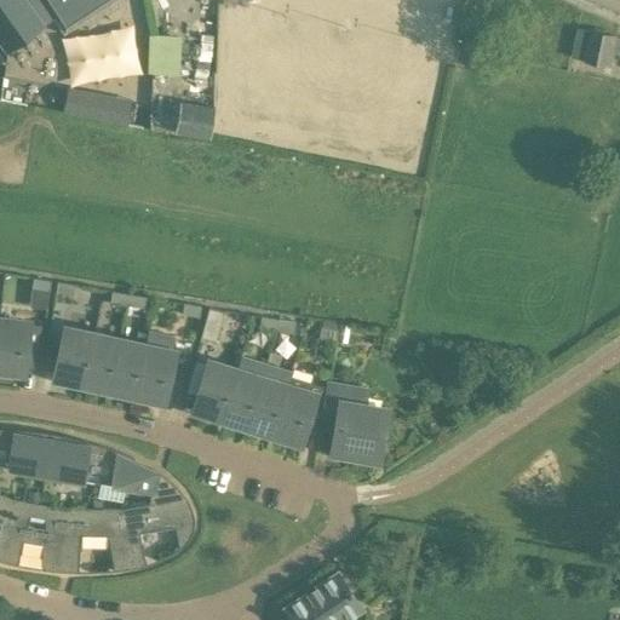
[(0,0),(0,34),(12,26),(10,22),(19,16),(11,5),(17,0),(0,0)]
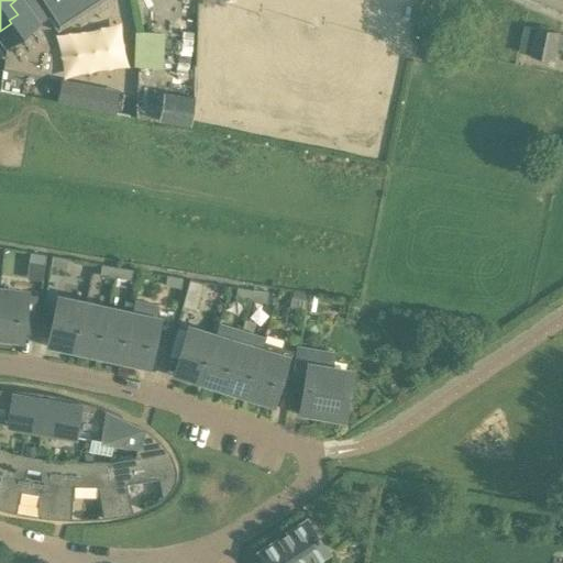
[(11,23),(0,31),(0,37),(7,46),(40,21),(47,15),(58,31),(103,0),(15,0),(10,4),(18,14),(9,20),(11,23)]
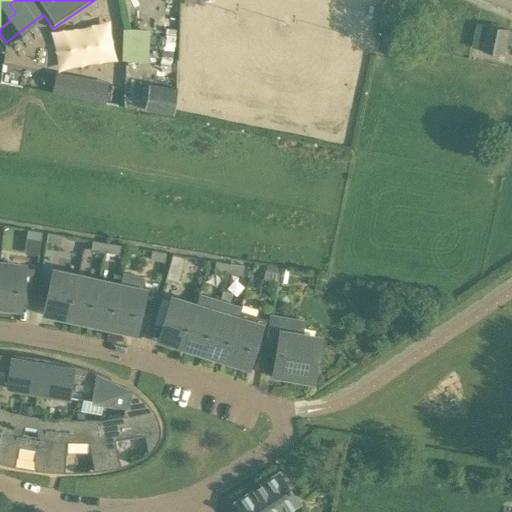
[(57,67),(115,55),(108,19),(49,31),(57,67)]
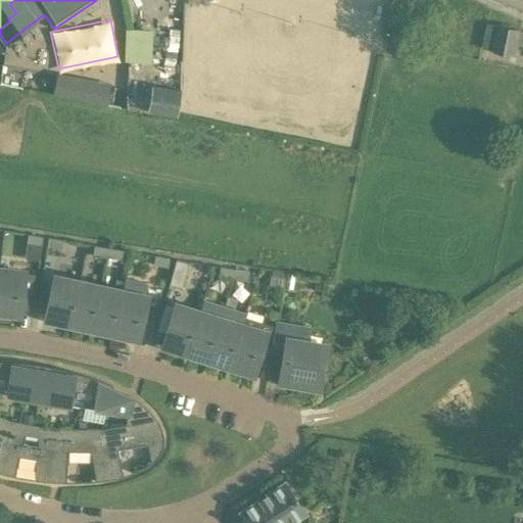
[(487,19),(481,46),(515,54),(521,28),(487,19)]
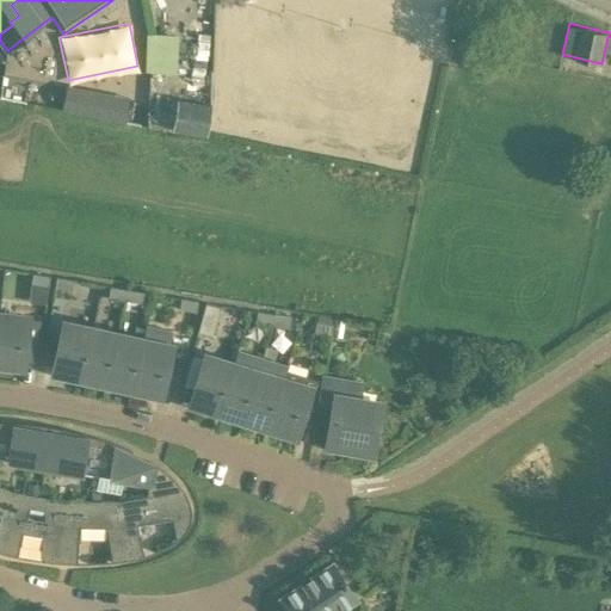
[(146,34),(144,72),(176,73),(177,35),(146,34)]
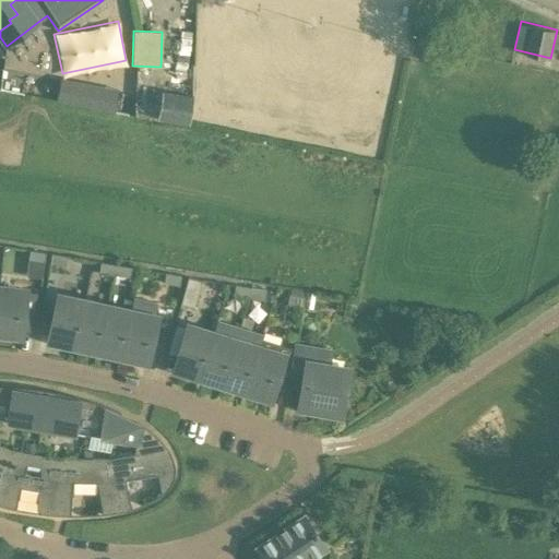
[(54,102),(114,108),(117,84),(57,78),(54,102)]
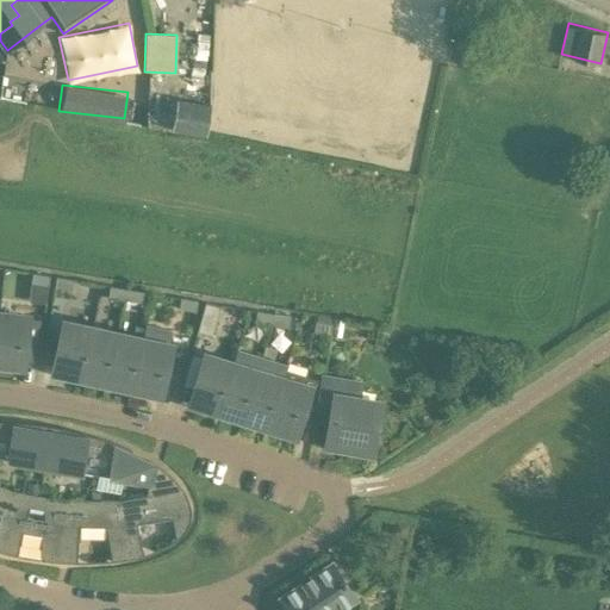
[(211,105),(176,99),(172,131),(205,137),(211,105)]
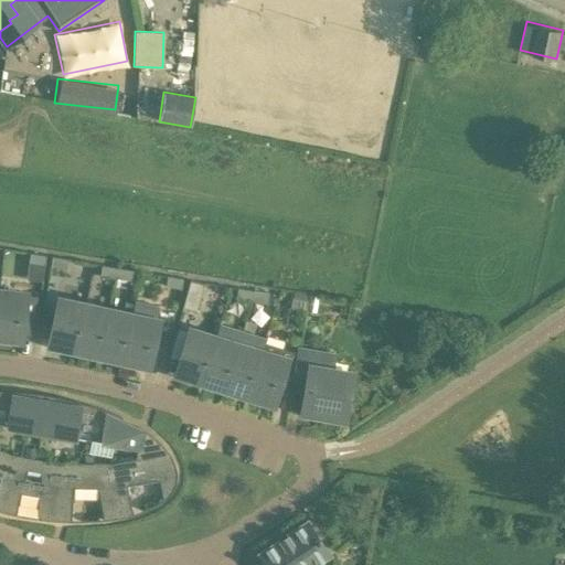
[(29,233),(27,246),(34,247),(36,234),(29,233)]
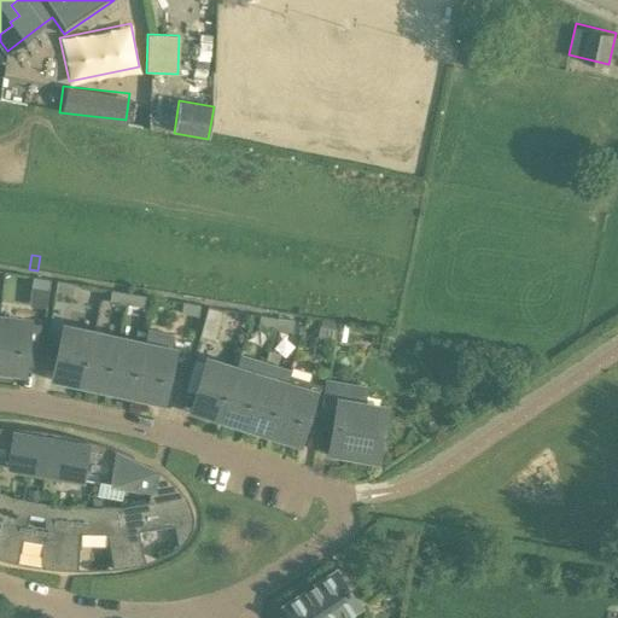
[(40,256),(38,270),(46,272),(48,258),(40,256)]
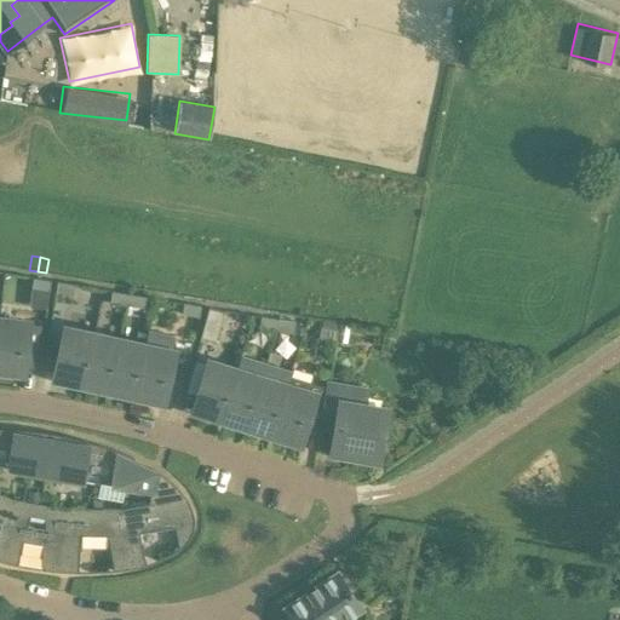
[(49,259),(46,273),(55,275),(57,260),(49,259)]
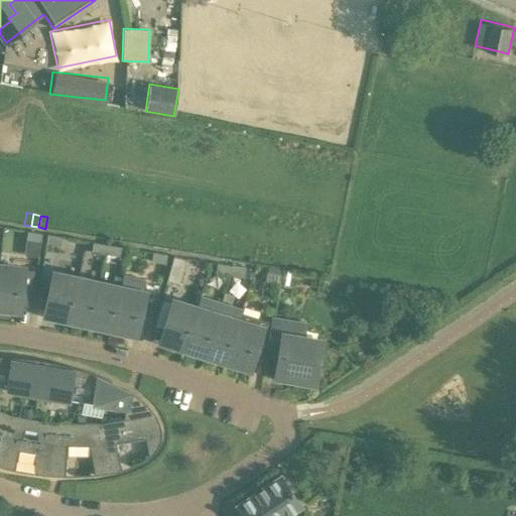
[(47,217),(45,229),(52,230),(54,218),(47,217)]
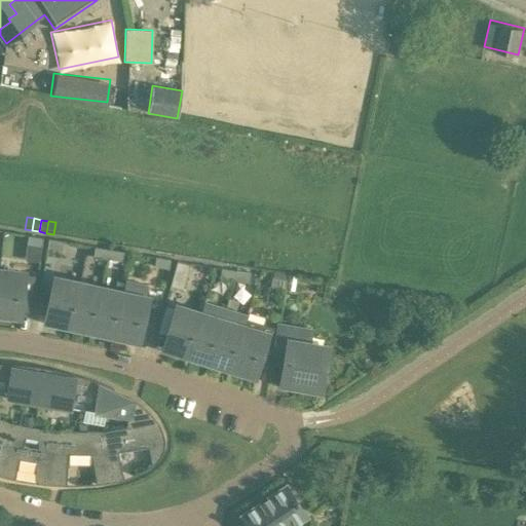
[(55,222),(53,234),(61,235),(63,223),(55,222)]
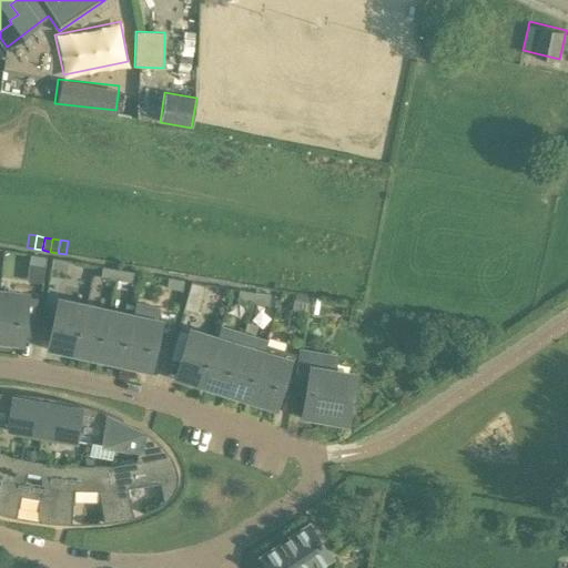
[(68,241),(66,254),(73,255),(75,242),(68,241)]
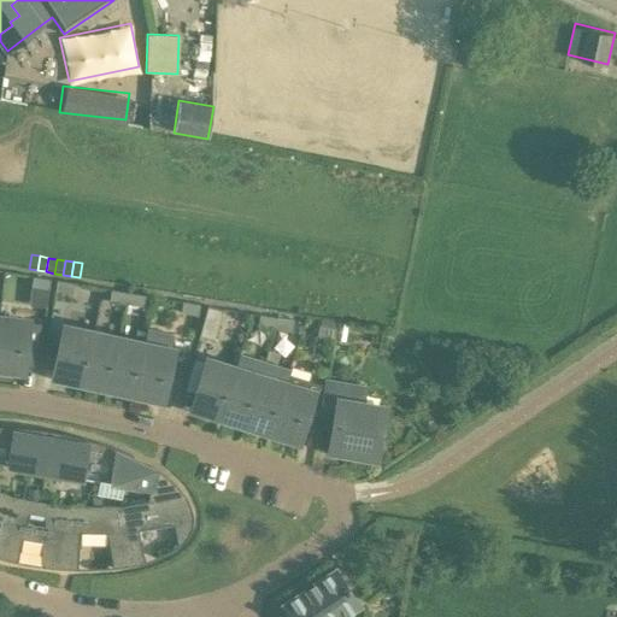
[(33,276),(30,287),(47,291),(50,280),(33,276)]
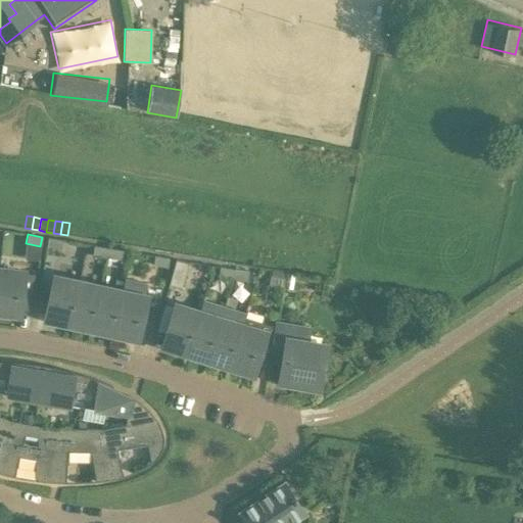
[(141,235),(139,247),(146,248),(148,236),(141,235)]
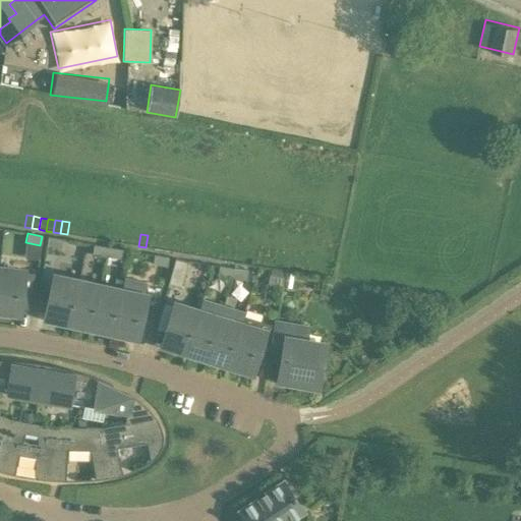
[(148,235),(146,247),(153,248),(155,236),(148,235)]
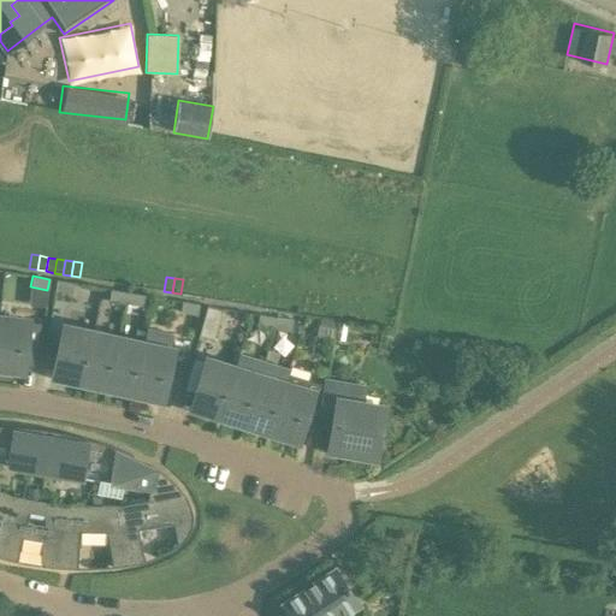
[(55,279),(54,291),(71,294),(73,283),(55,279)]
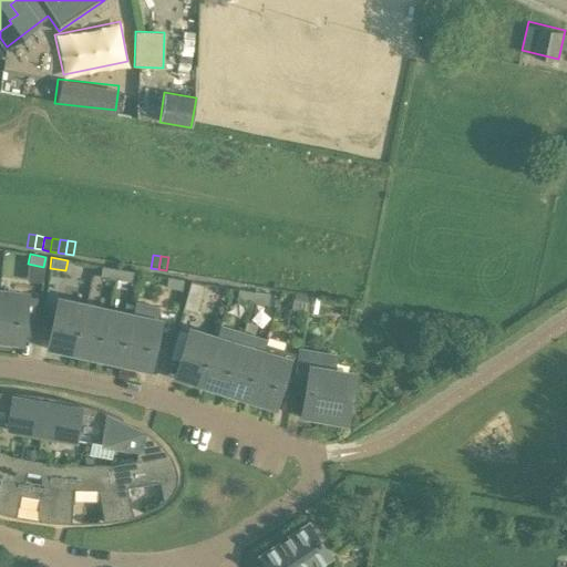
[(168,257),(166,270),(174,271),(176,259),(168,257)]
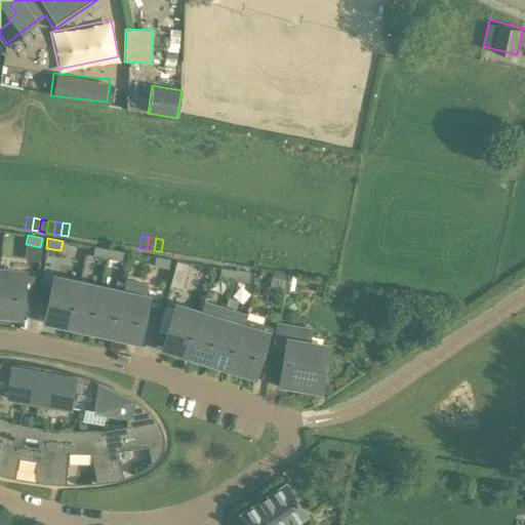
[(216,239),(214,250),(223,252),(225,240),(216,239)]
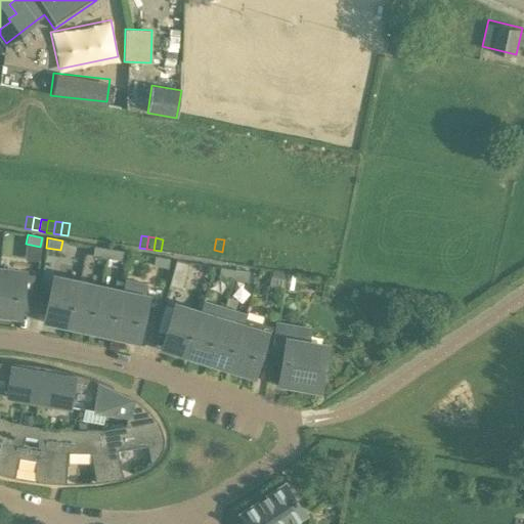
[(163,239),(161,251),(168,253),(170,241),(163,239)]
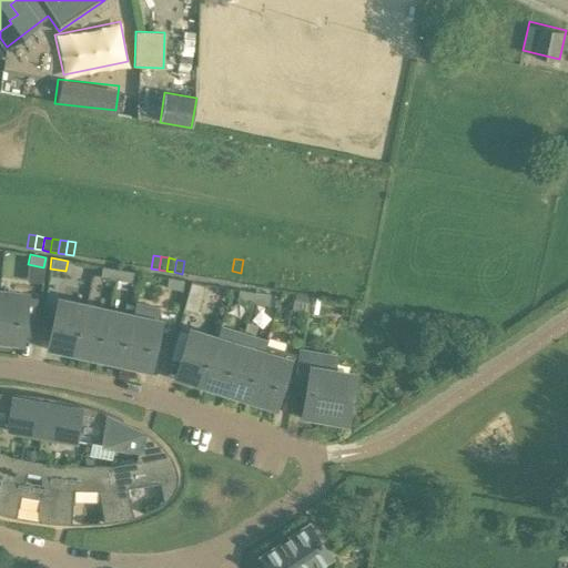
[(184,261),(182,274),(190,275),(192,262),(184,261)]
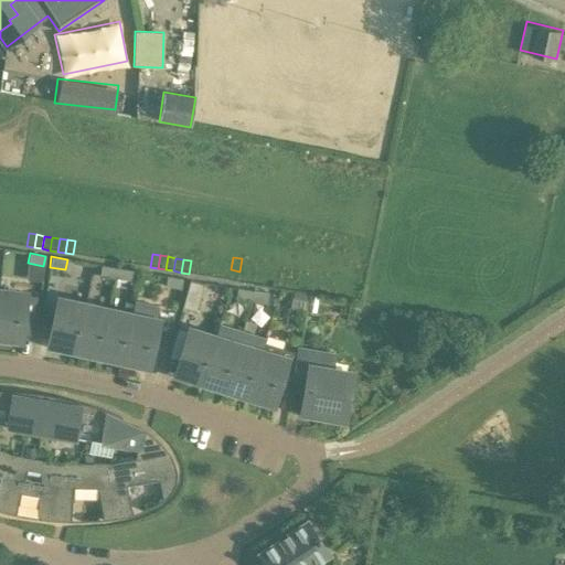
[(191,260),(189,274),(196,275),(199,262),(191,260)]
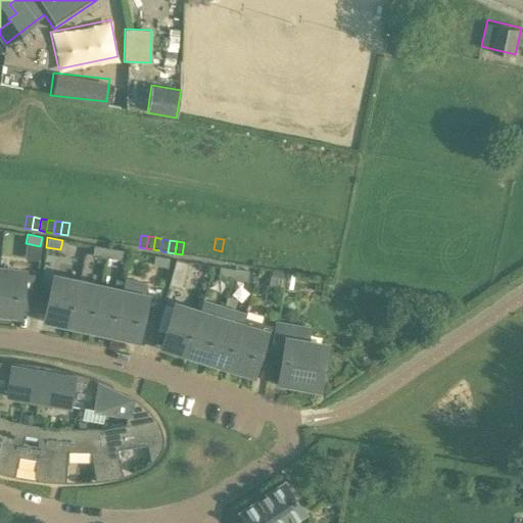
[(242,242),(240,254),(248,255),(250,243),(242,242)]
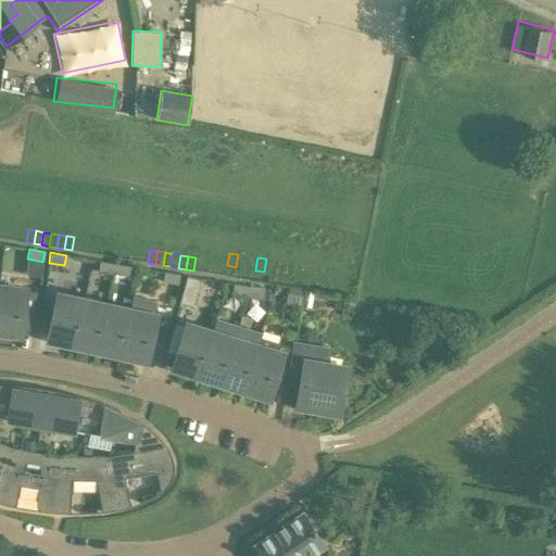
[(266,258),(264,272),(273,273),(275,261),(266,258)]
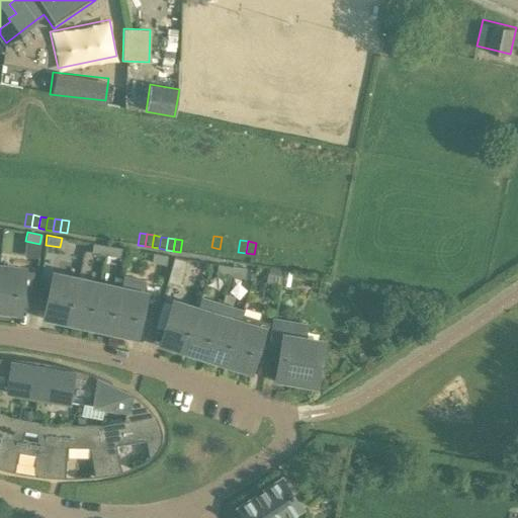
[(105,255),(107,246),(92,243),(91,252),(105,255)]
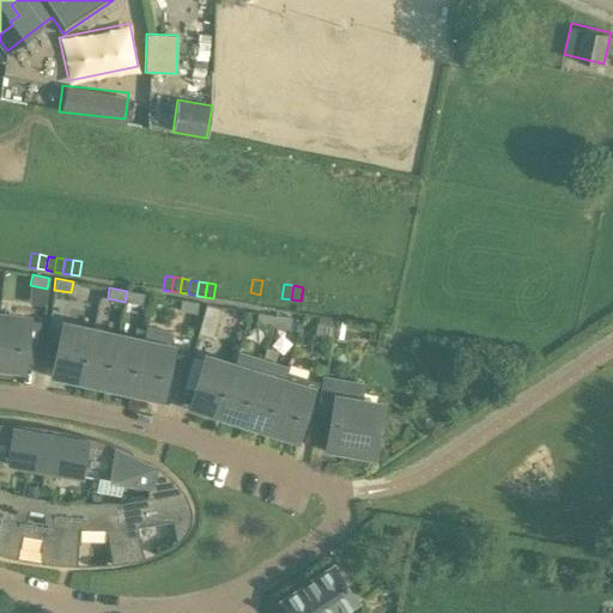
[(127,291),(125,302),(141,304),(144,293),(127,291)]
